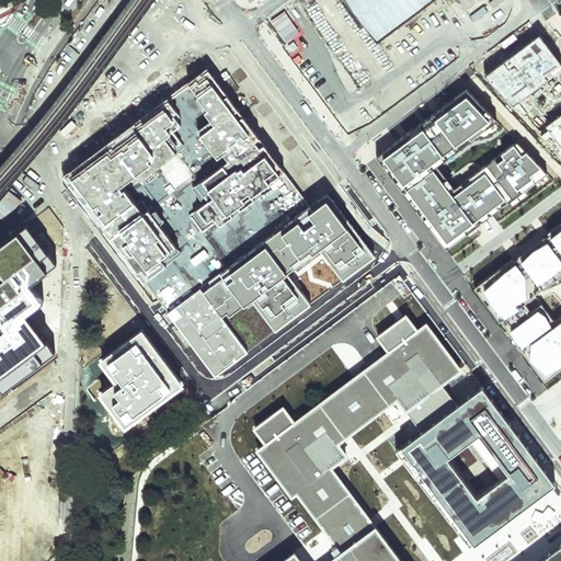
[(436,0),(345,0),(377,43),(436,0)]
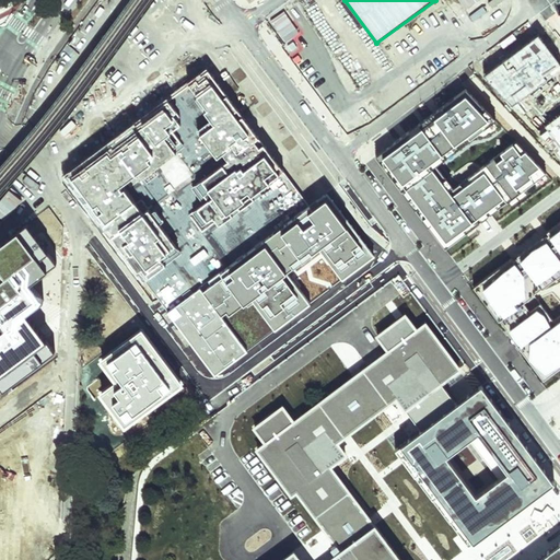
[(559,72),(559,65),(537,35),(481,77),(512,104),(559,72)]
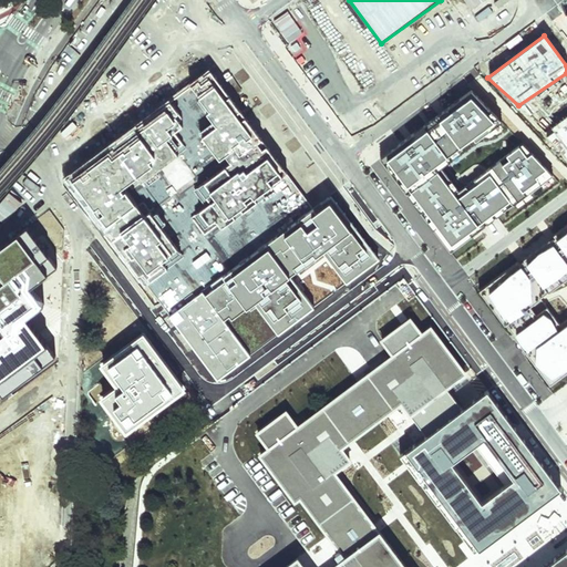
[(220,85),(207,68),(73,181),(217,379),(380,259),(331,196),(313,208),(220,85)]
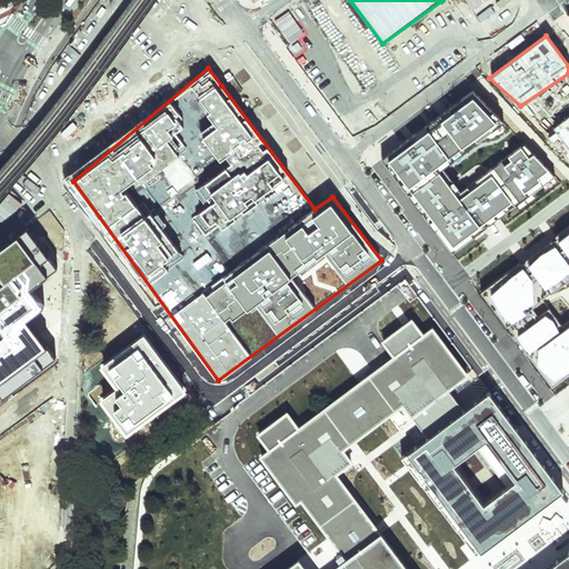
[(502,121),(475,90),(380,159),(452,252),(555,177),(525,143),(460,192),(443,169),(502,121)]
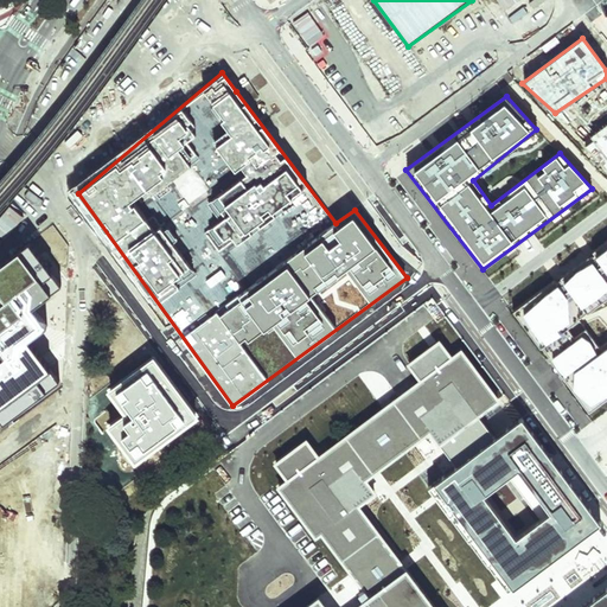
[(606,125),(581,144),(606,168),(606,125)]
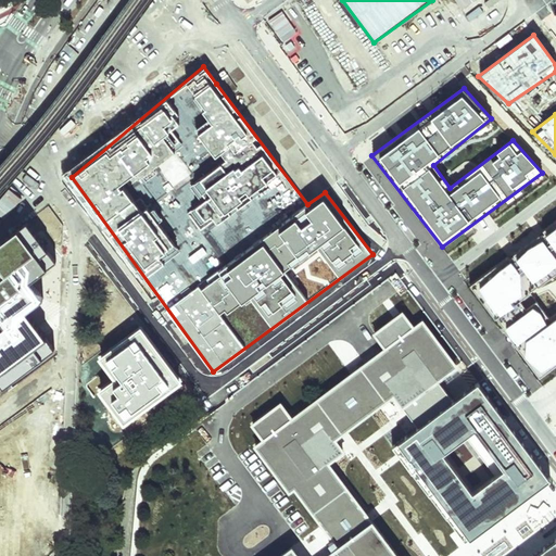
[(555,222),(542,231),(513,253),(471,282),(540,378),(555,365),(555,312),(548,318),(532,294),(530,291),(555,272),(555,222)]
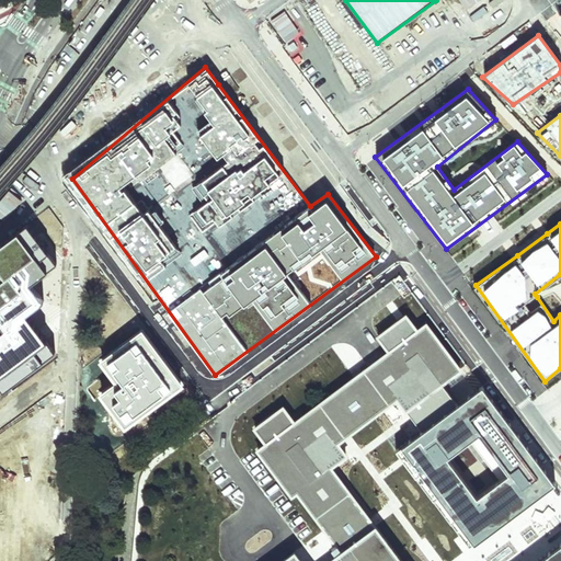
[(55,263),(27,226),(0,245),(0,323),(4,330),(0,332),(0,385),(4,390),(9,387),(12,390),(56,357),(23,313),(42,299),(29,282),(55,263)]
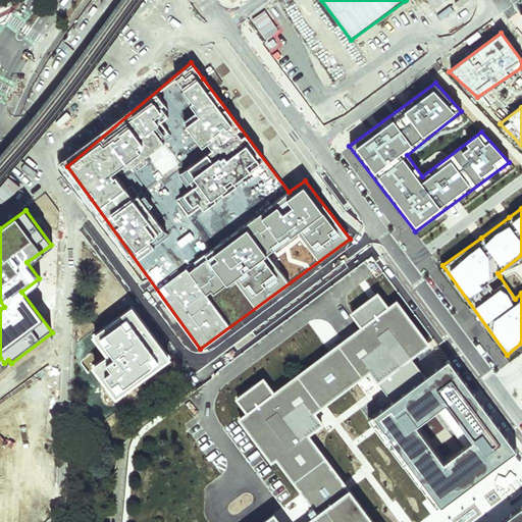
[(521,521),(521,506),(500,521),(375,521),(349,486),(310,433),(325,421),(317,412),(323,407),(371,370),(382,386),(394,402),(368,418),(376,429),(436,510),(518,449),(449,359),(425,375),(420,368),(412,358),(429,344),(396,300),(387,306),(376,292),(348,314),(358,328),(274,393),(264,379),(238,399),(249,412),(241,418),(271,458),(275,455),(314,508),(306,514),(311,521),(309,521),(279,521),(275,515),(264,521),(521,521)]
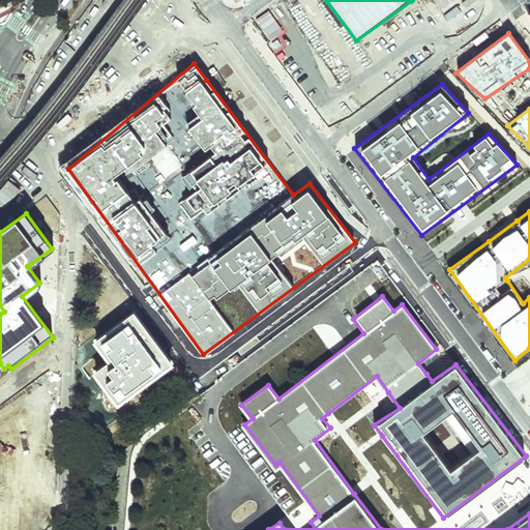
[(174,363),(134,312),(94,342),(110,361),(93,373),(118,406),(174,363)]
